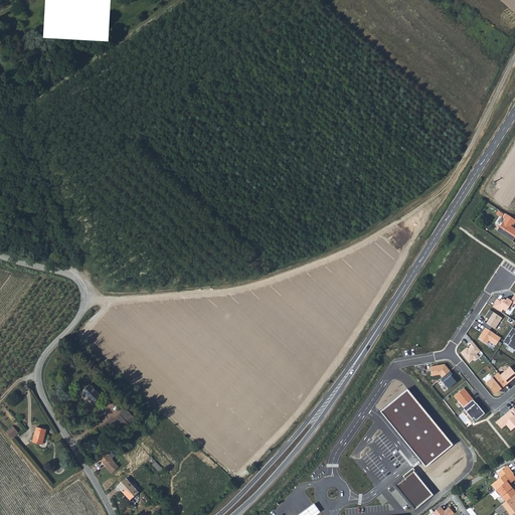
[(514,222),(514,216),(507,212),(504,216),(506,218),(499,229),(514,239),(514,238),(514,225),(513,226),(513,225),(512,224),(513,222),(514,223),(514,222)]
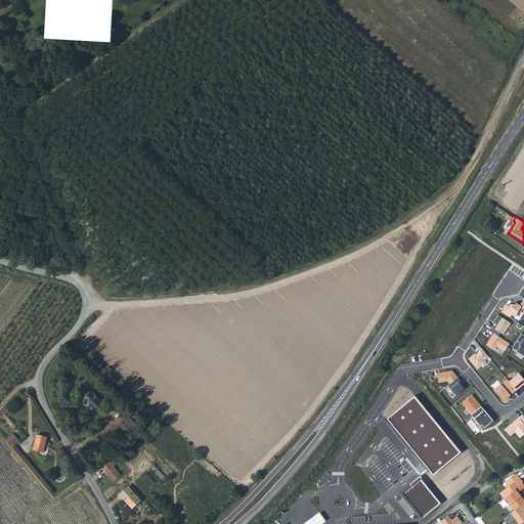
[(508,305),(501,312),(511,318),(512,316),(515,317),(523,308),(523,299),(520,306),(516,303),(515,306),(513,305),(511,308),(508,305)]
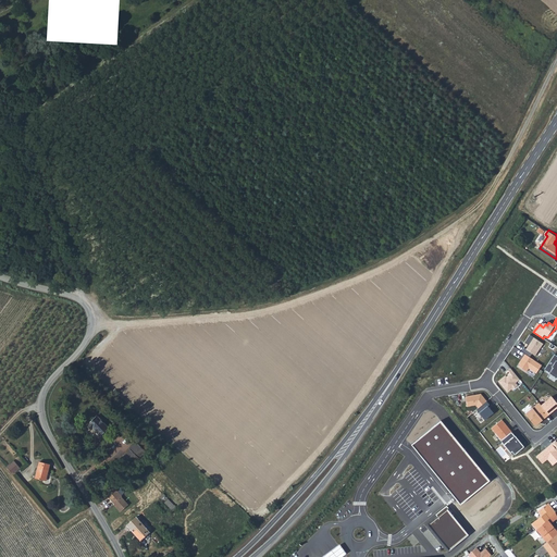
[(527,349),(535,356),(543,344),(530,335),(525,342),(530,345),(527,349)]
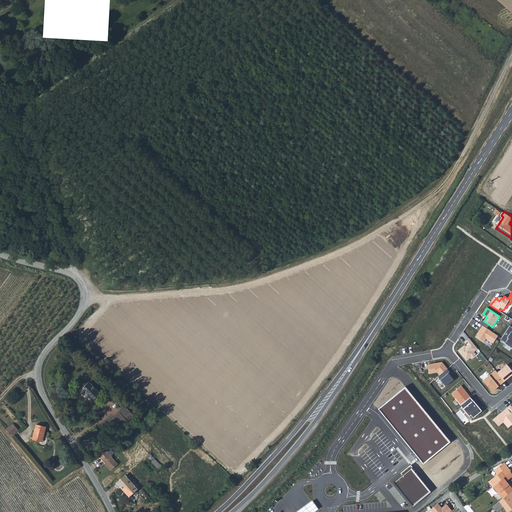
[(498,336),(483,326),(475,336),(484,342),(487,339),(493,344),(498,336)]
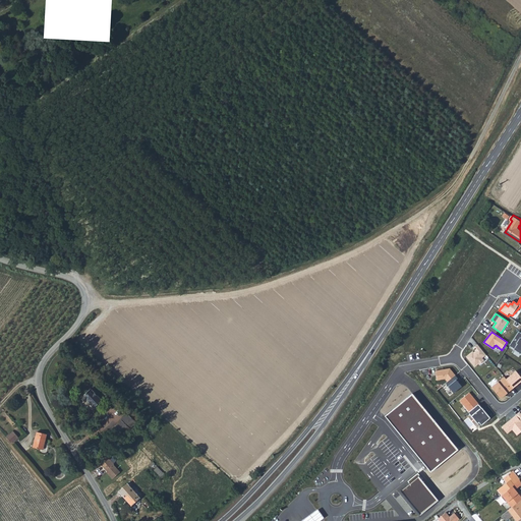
[(520,333),(519,332),(510,345),(520,353),(520,333)]
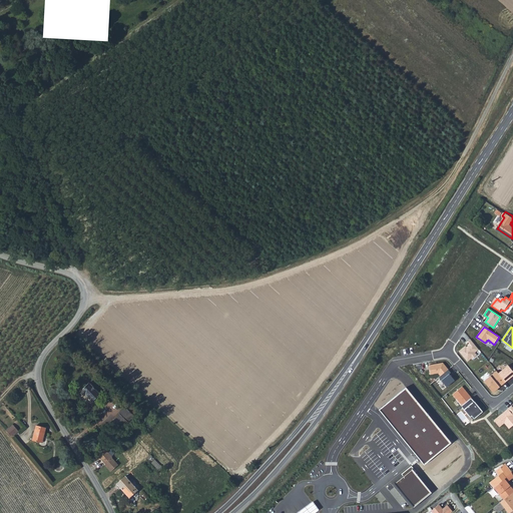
[(466,346),(459,352),(467,363),(477,356),(475,353),(479,350),(470,340),(466,344),(468,346),(466,347),(466,346)]
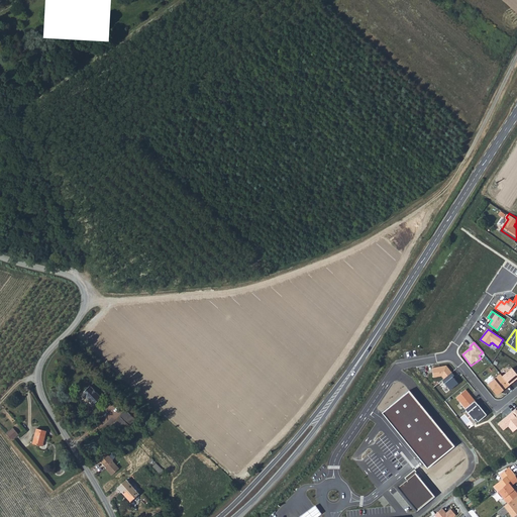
[(446,366),(431,368),(433,378),(441,377),(444,380),(452,374),(446,366)]
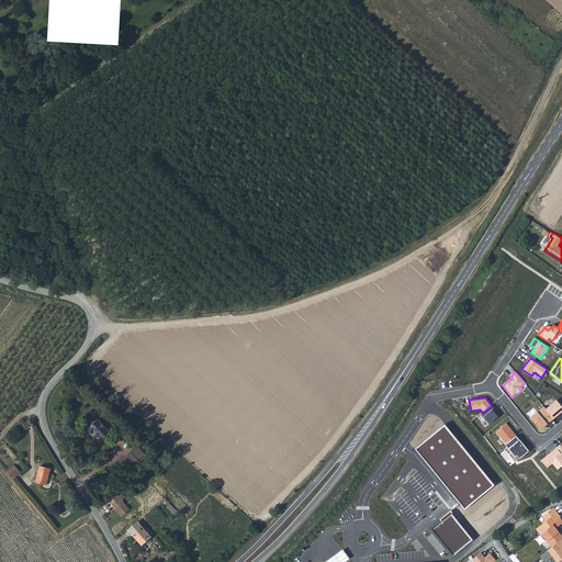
[(561,406),(557,400),(546,408),(553,418),(561,411),(561,406)]
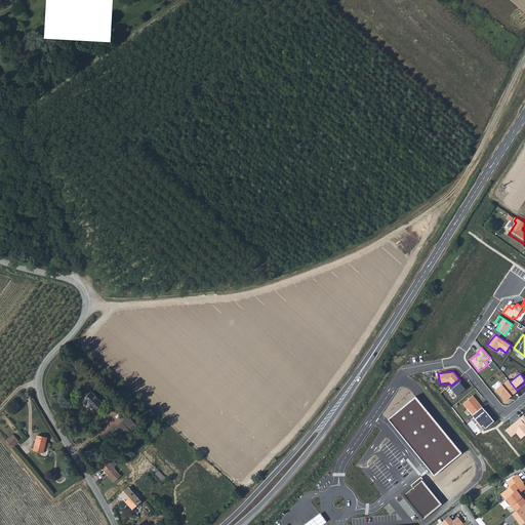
[(509,380),(495,391),(505,403),(518,392),(517,391),(510,381),(509,380)]
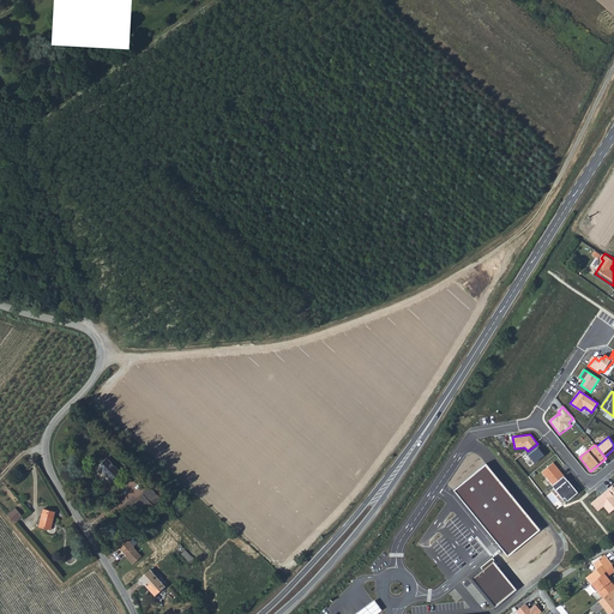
[(539,449),(529,456),(535,464),(545,457),(539,449)]
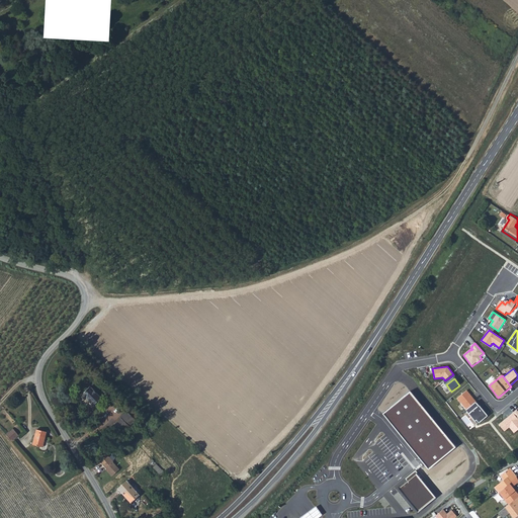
[(92,404),(101,397),(90,384),(80,393),(84,398),(86,397),(92,404)]
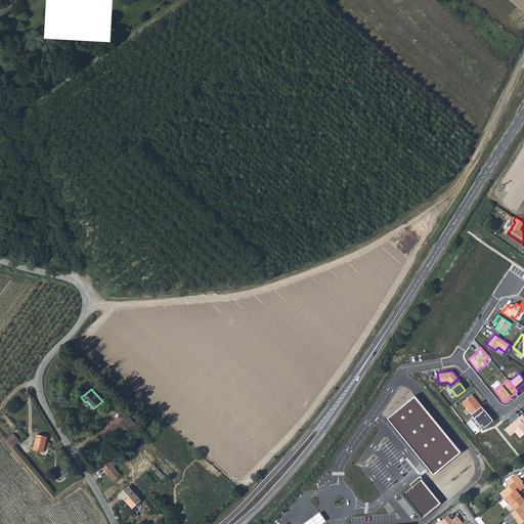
[(462,402),(472,416),(482,407),(472,394),(462,402)]
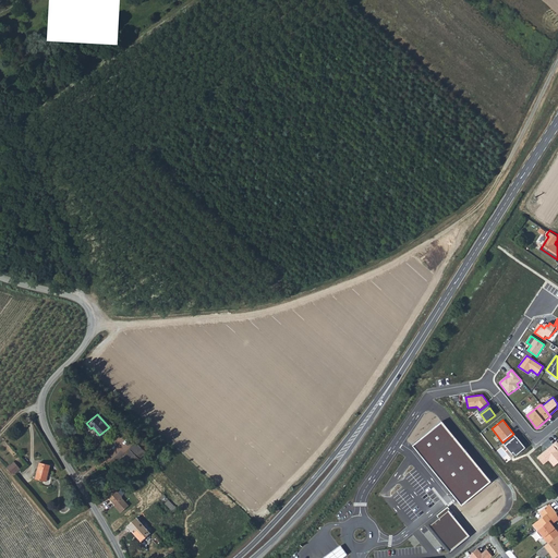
[(413,448),(463,508),(492,484),(441,424),(413,448)]
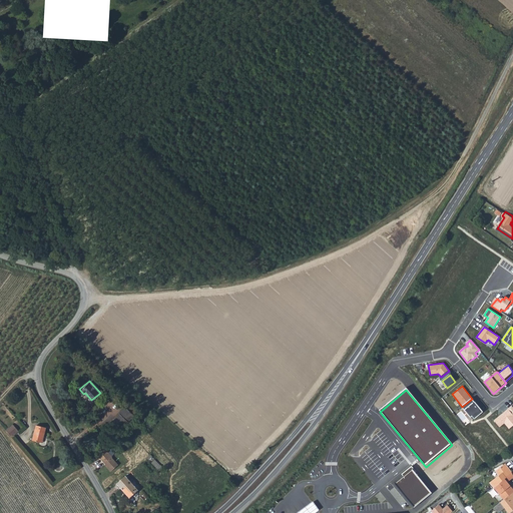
[(483,413),(472,399),(462,407),(471,418),(473,416),(475,419),(483,413)]
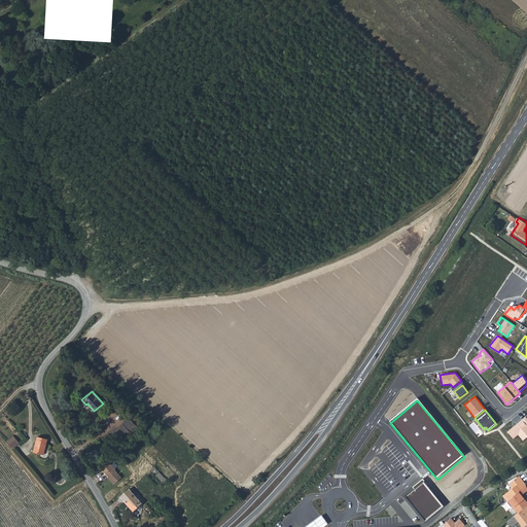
[(116,430),(116,429),(110,436),(119,445),(126,438),(137,426),(128,418),(116,430)]
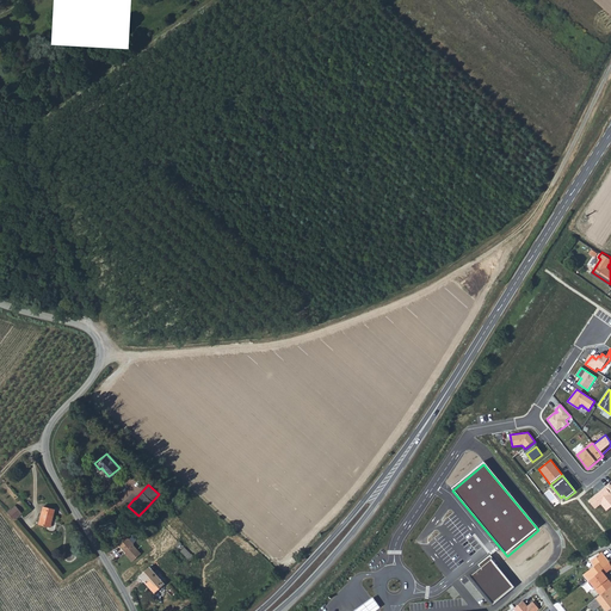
[(610,494),(605,487),(588,500),(594,508),(600,504),(606,511),(610,506),(610,494)]
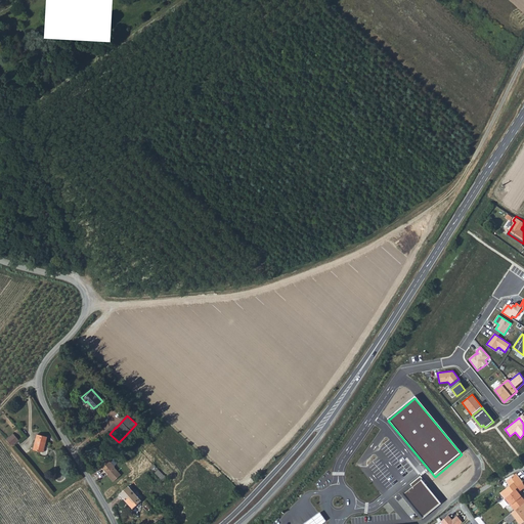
[(7,439),(12,445),(19,440),(14,433),(7,439)]
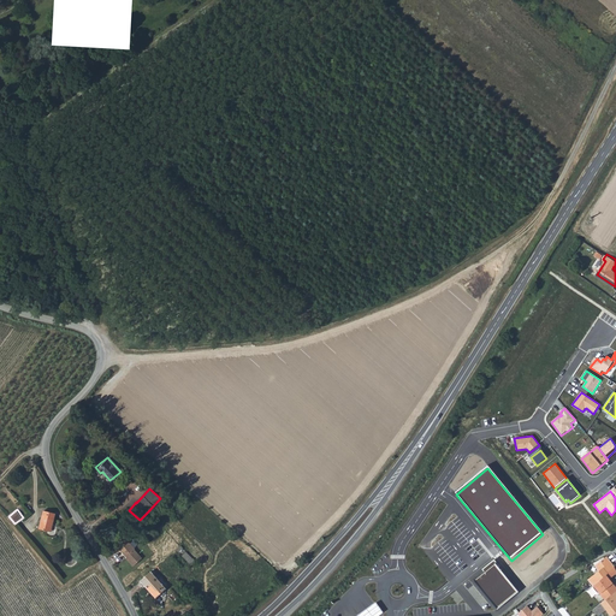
[(58,514),(46,510),(42,528),(53,532),(58,514)]
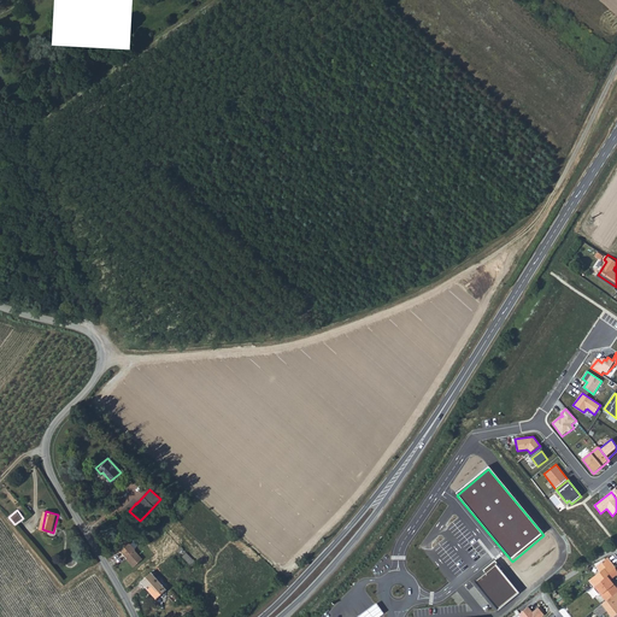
[(135,568),(145,559),(128,539),(118,547),(135,568)]
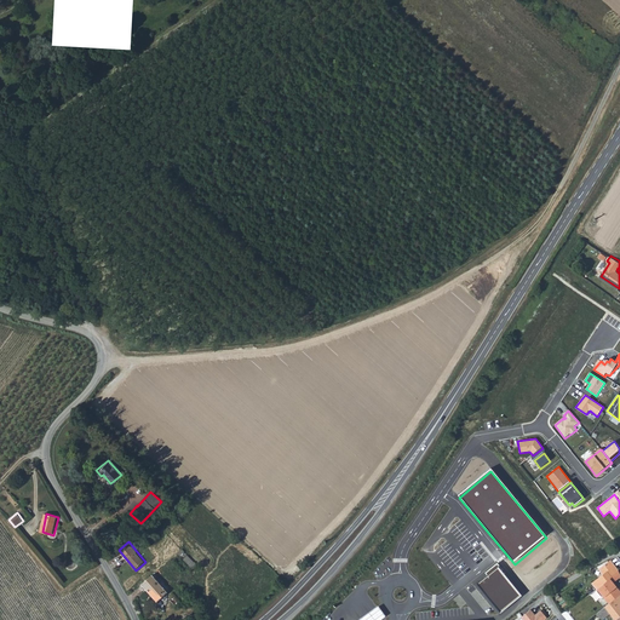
[(185,560),(194,567),(196,564),(189,556),(185,560)]
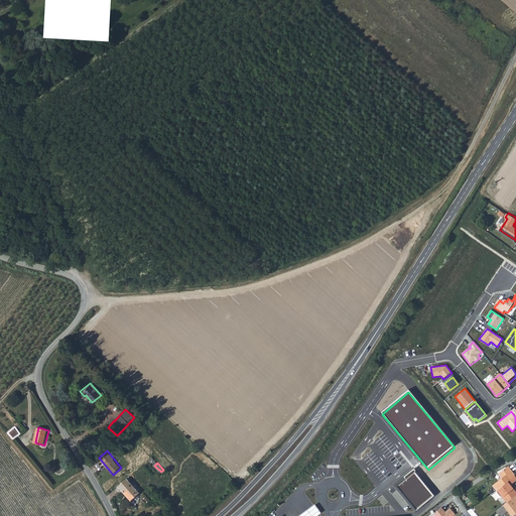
[(503,473),(504,476),(506,482),(513,475),(514,475),(510,466),(503,470),(503,473)]
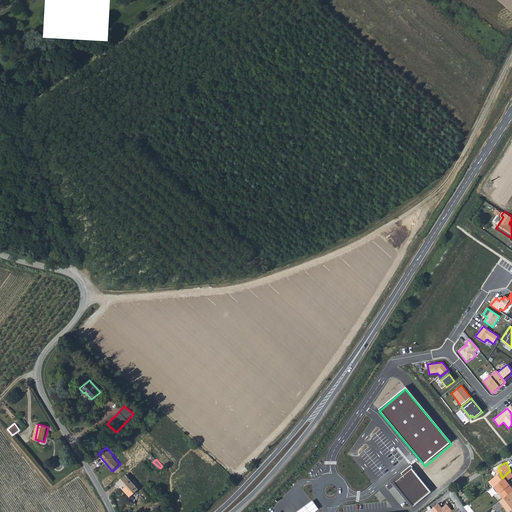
[(412,466),(394,480),(414,503),(431,489),(412,466)]
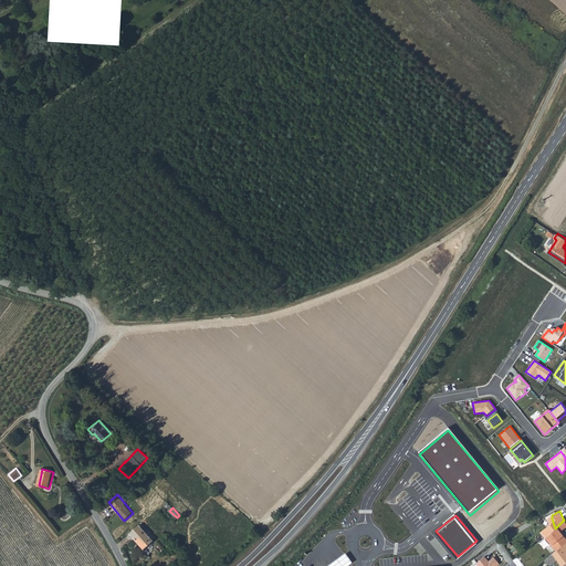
[(544,538),(546,540),(556,552),(565,542),(565,540),(559,533),(565,527),(565,526),(563,521),(555,528),(544,538)]
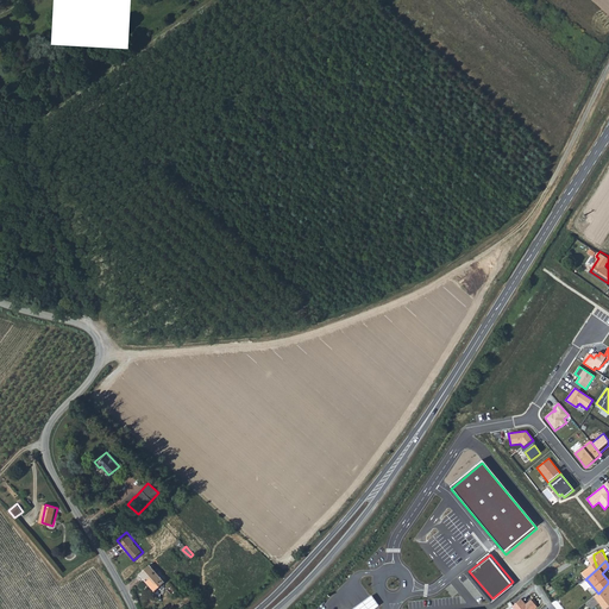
[(585,579),(597,569),(595,562),(582,573),(585,579)]
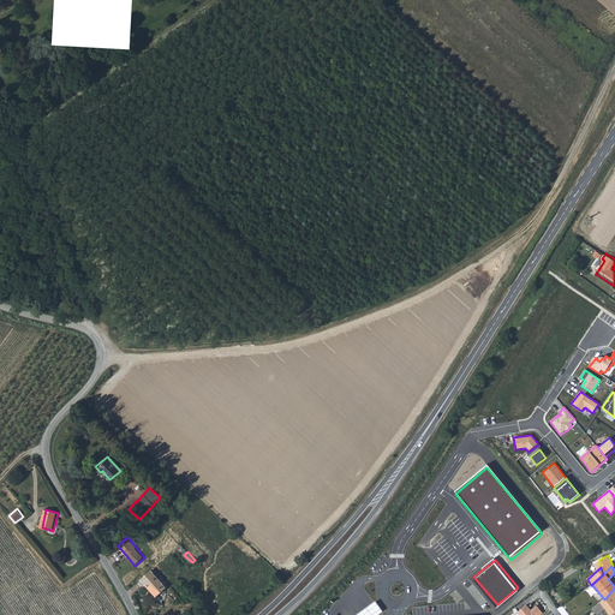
[(166,589),(150,572),(141,580),(156,597),(166,589)]
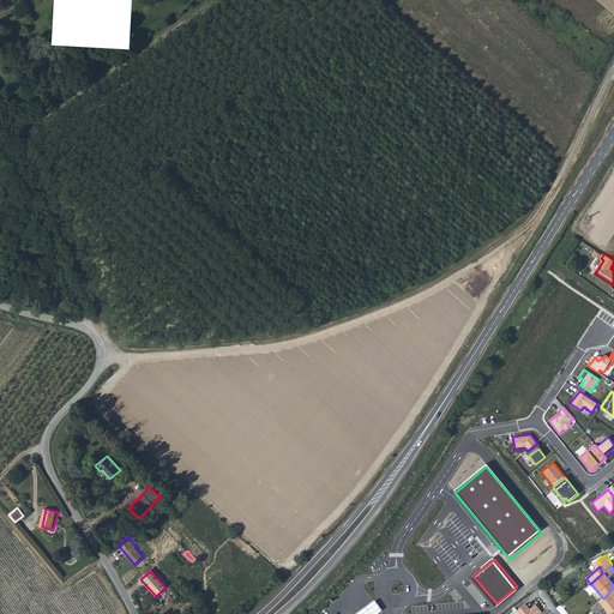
[(613,613),(613,601),(613,600),(613,588),(603,599),(600,602),(605,608),(609,613),(613,613)]
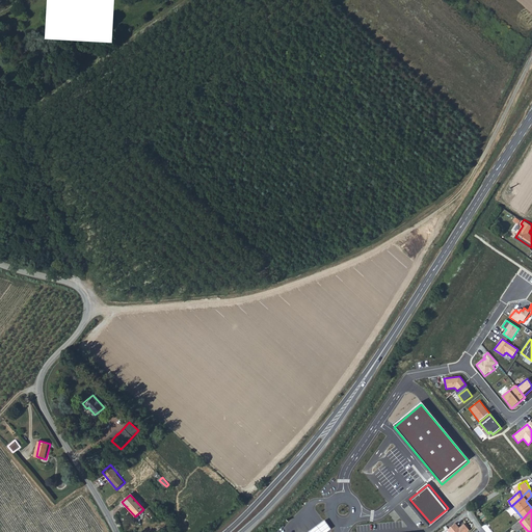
[(323,521),(309,531),(326,531),(329,530),(323,521)]
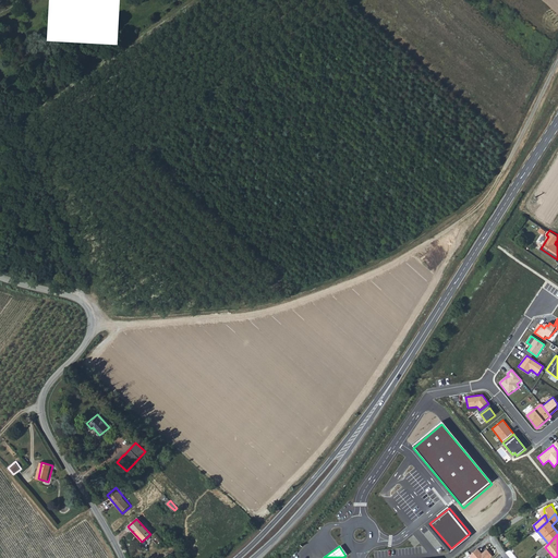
[(542,557),(549,553),(545,547),(536,553),(541,557),(542,557)]
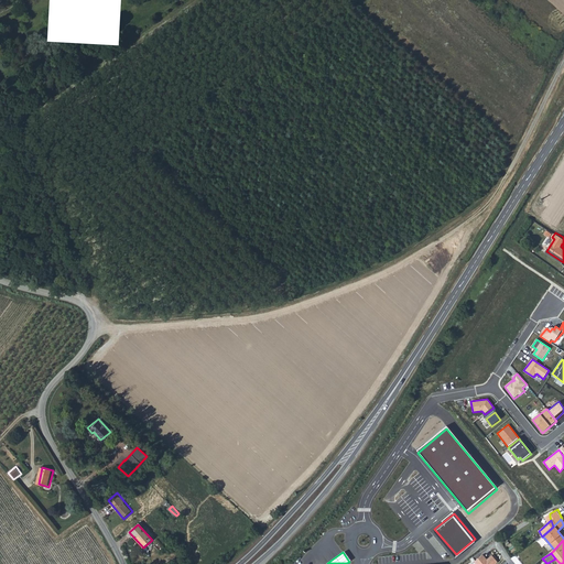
[(484,554),(475,561),(476,563),(495,563),(498,562),(492,555),(487,559),(487,557),(484,554)]
